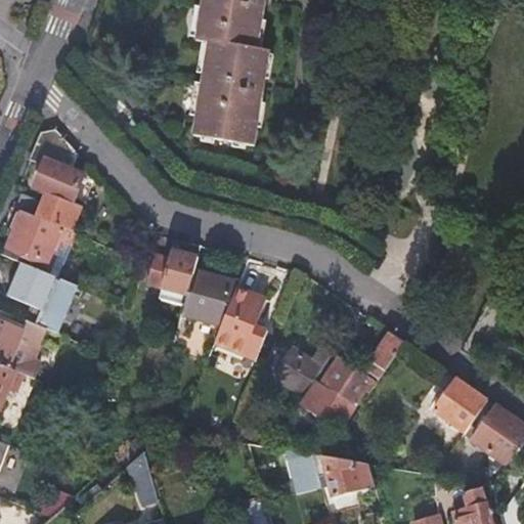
[(186,37),(193,38),(192,42),(201,43),(194,76),(202,77),(201,86),(194,84),(188,116),(195,117),(192,136),(199,137),(199,143),(212,145),(214,139),(231,142),(230,148),(244,150),(245,144),(252,145),(255,127),(260,128),(264,103),(259,102),(263,80),(268,81),(272,56),(266,55),(267,51),(260,50),(264,22),(260,22),(263,0),(192,0),(192,1),(200,2),(198,9),(191,8),(186,37)]
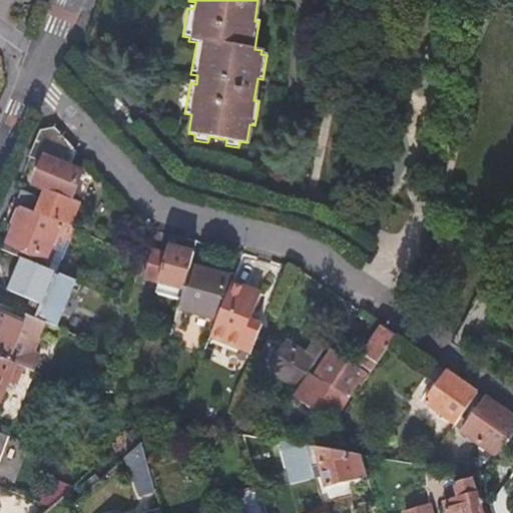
[(40,133),(30,158),(45,165),(36,186),(48,190),(43,202),(21,193),(15,205),(22,208),(71,228),(81,204),(73,201),(83,174),(71,169),(77,155),(55,132),(40,133)]
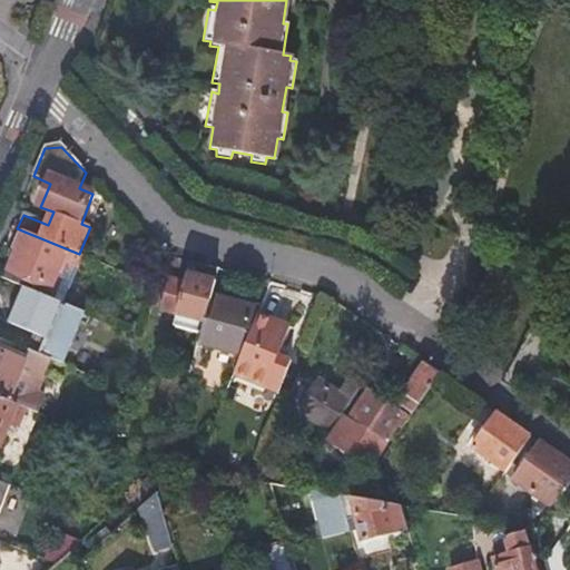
[(5,279),(22,287),(62,303),(81,255),(79,254),(25,232),(22,238),(19,237),(13,251),(17,252),(5,279)]
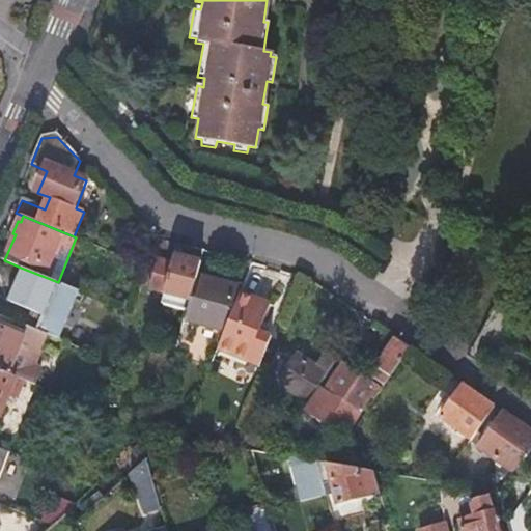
[(200,263),(176,256),(173,267),(166,295),(190,301),(197,274),(200,263)]
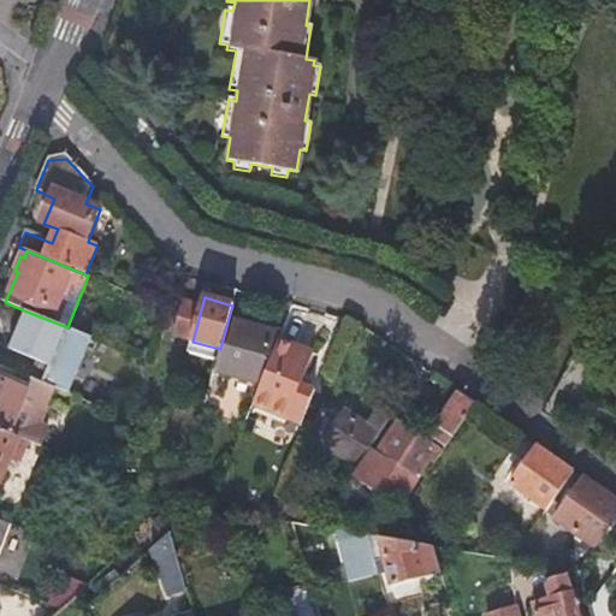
[(178,338),(193,342),(201,309),(188,304),(178,338)]
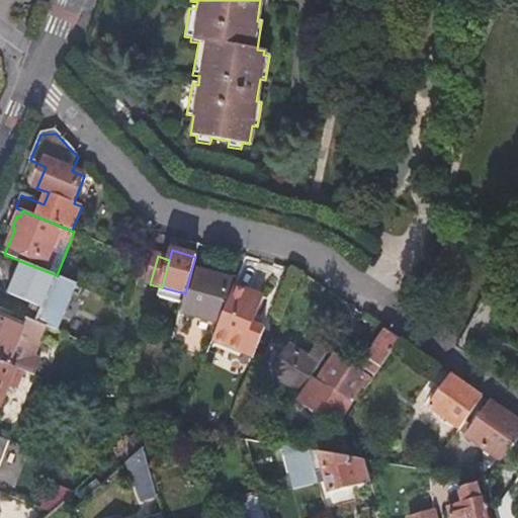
[(48,326),(59,331),(78,284),(57,275),(20,261),(6,294),(40,310),(35,322),(48,326)]
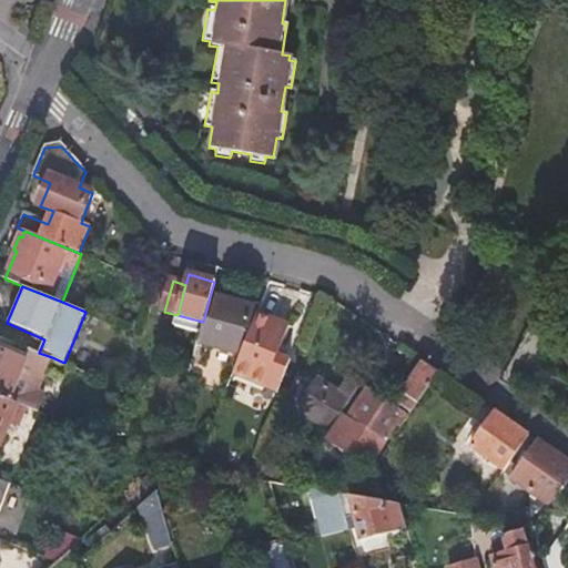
[(211,293),(203,322),(198,343),(241,356),(256,315),(263,297),(239,292),(236,301),(211,293)]
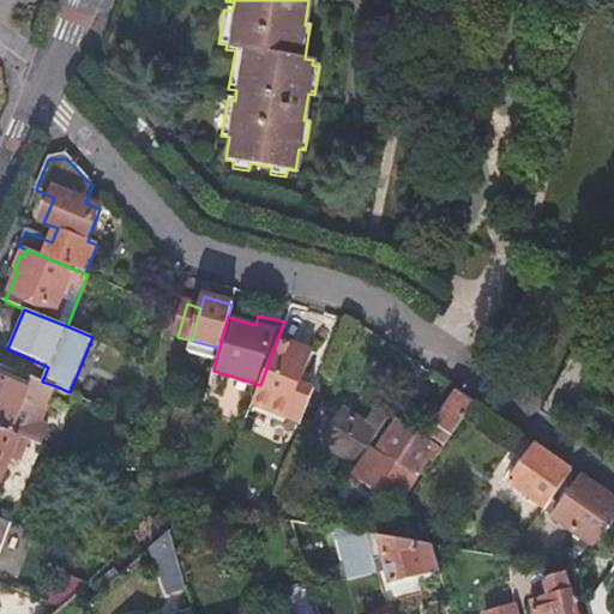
[(260,385),(252,405),(299,425),(311,393),(296,387),(309,355),(277,341),(260,385)]
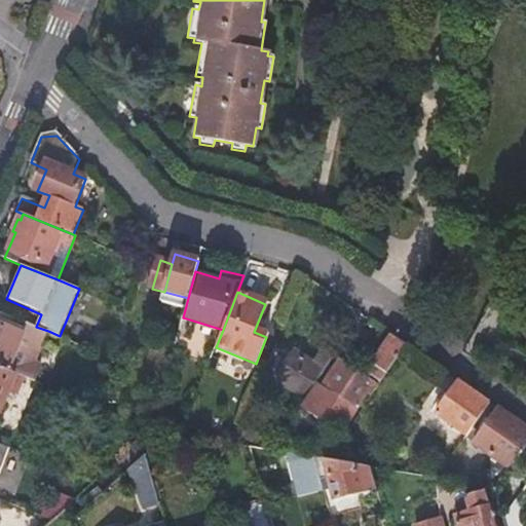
[(0,323),(0,368),(23,378),(34,382),(40,367),(36,359),(48,331),(36,327),(29,324),(25,334),(0,323)]
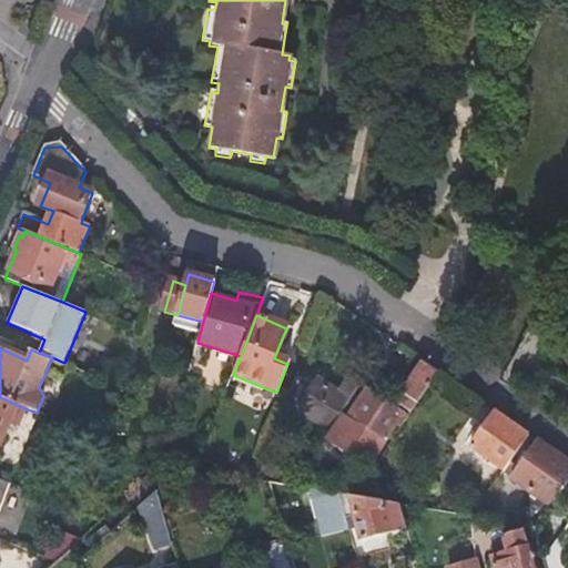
[(422,362),(401,393),(404,395),(397,405),(409,414),(438,373),(422,362)]
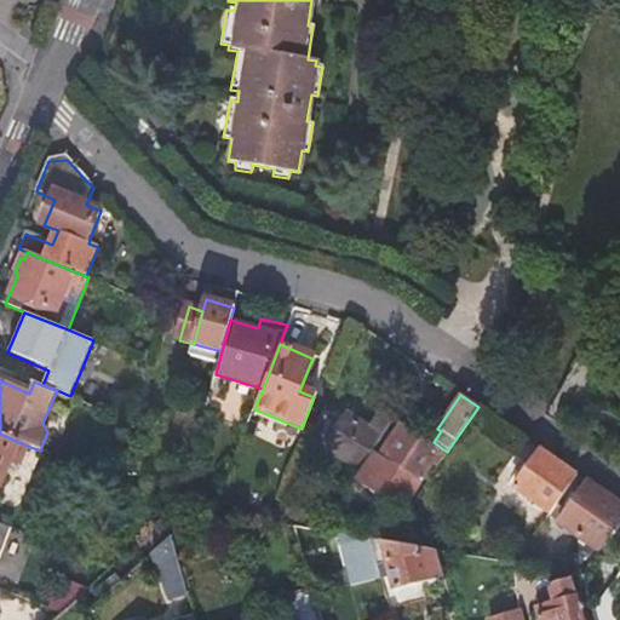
[(380,438),(391,423),(377,412),(366,428),(346,414),(325,446),(355,466),(377,436),(380,438)]
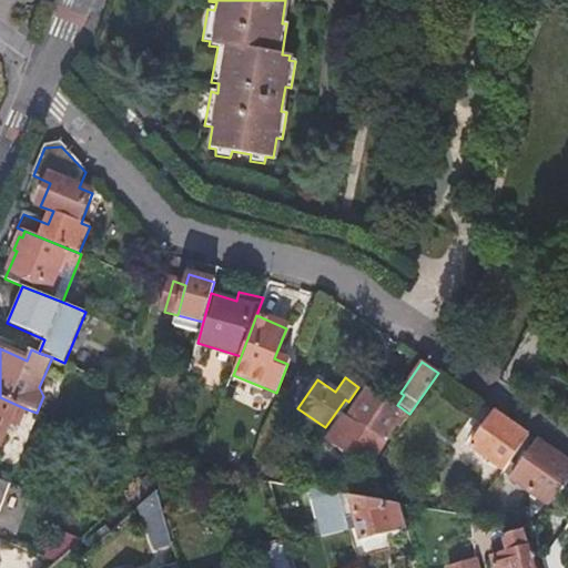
[(341,414),(322,442),(368,474),(401,427),(407,418),(367,391),(347,418),(341,414)]
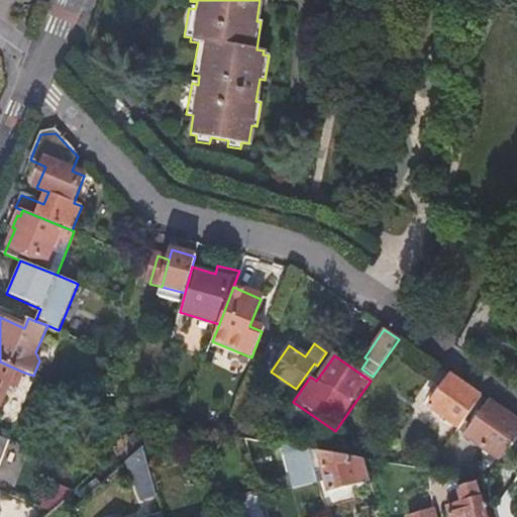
[(15,388),(22,372),(0,362),(0,401),(7,384),(15,388)]
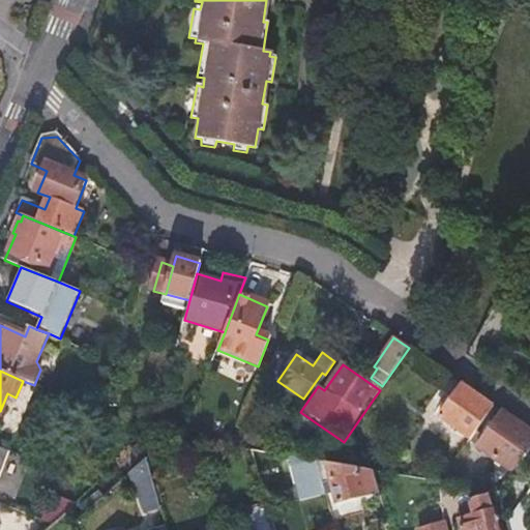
[(494,407),(462,384),(438,418),(470,440),(494,407)]
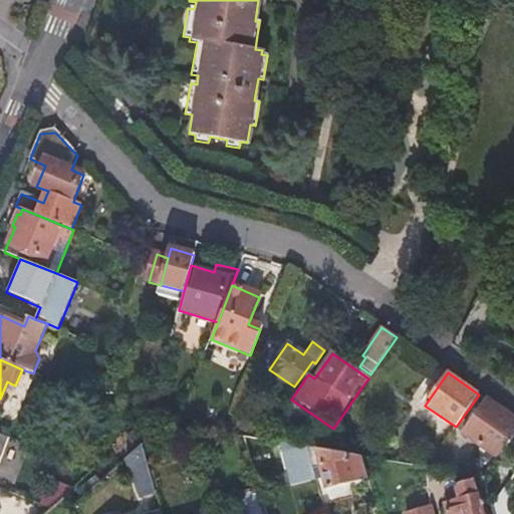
[(513,431),(513,418),(487,400),(480,412),(475,409),(468,420),(472,422),(464,434),(484,448),(481,452),(482,468),(487,471),(513,431)]
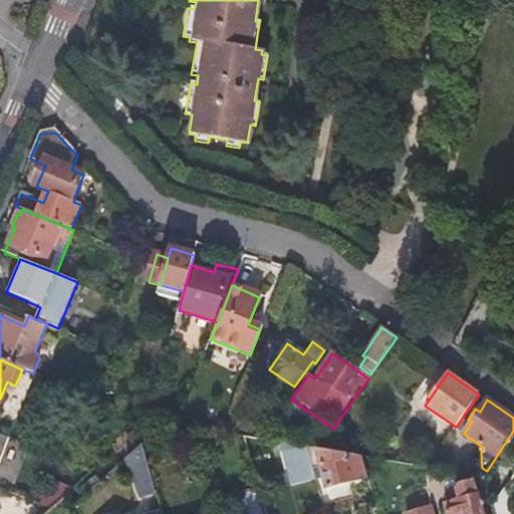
[(156,493),(143,447),(130,457),(142,497),(156,493)]
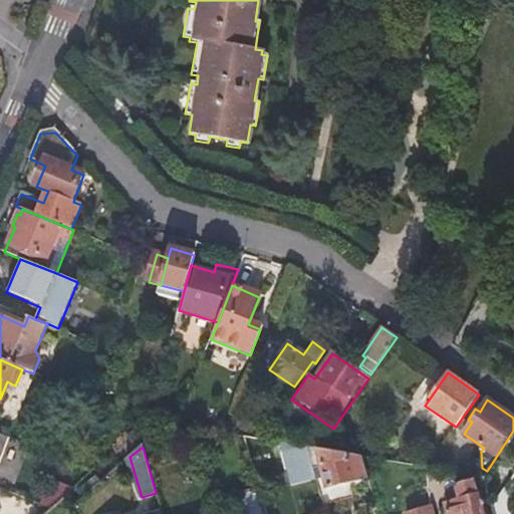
[(362,456),(309,447),(321,491),(369,478),(362,456)]
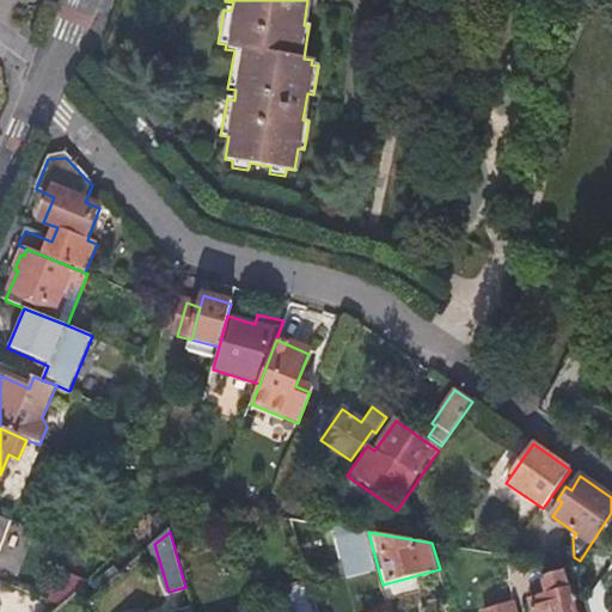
[(546,597),(531,601),(533,611),(580,611),(574,589),(570,591),(564,570),(542,577),(546,597)]
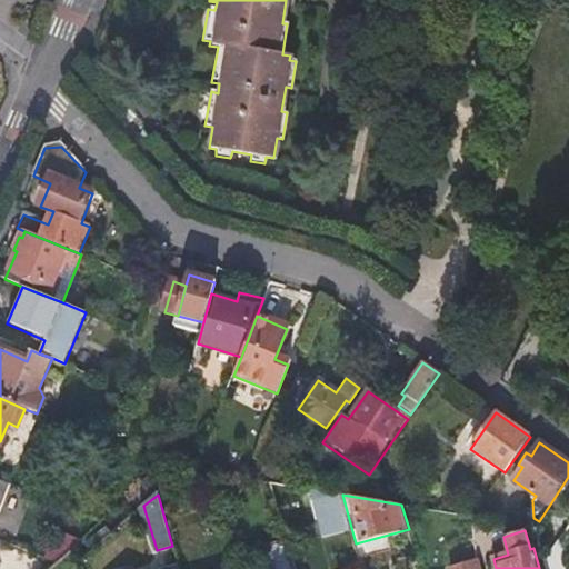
[(567,568),(560,542),(545,560),(547,568),(567,568)]
